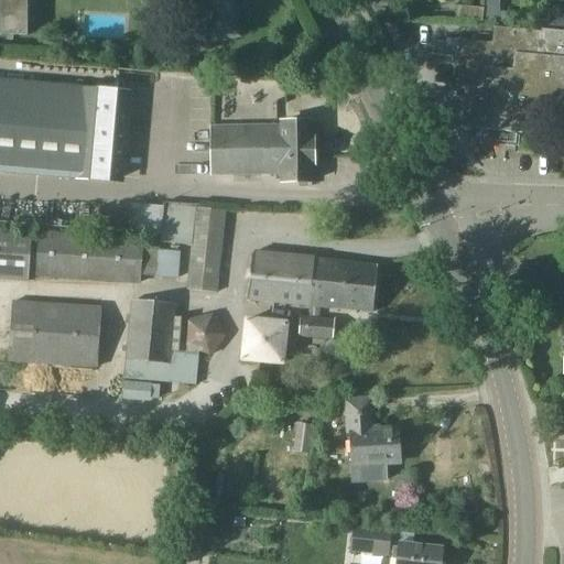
[(0,0),(0,35),(26,36),(26,0),(0,0)]
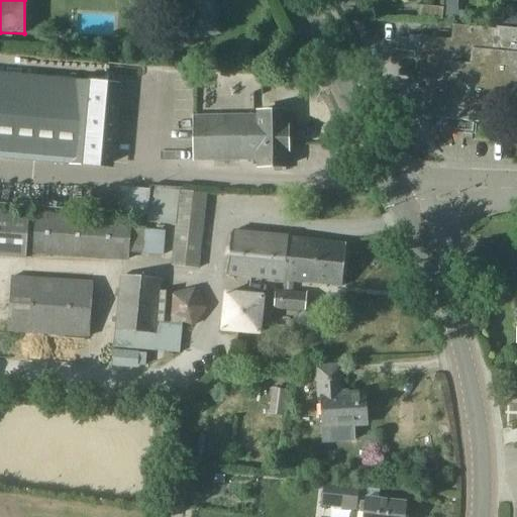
[(159,0),(161,6),(166,5),(185,2),(190,37),(217,32),(212,0),(159,0)]
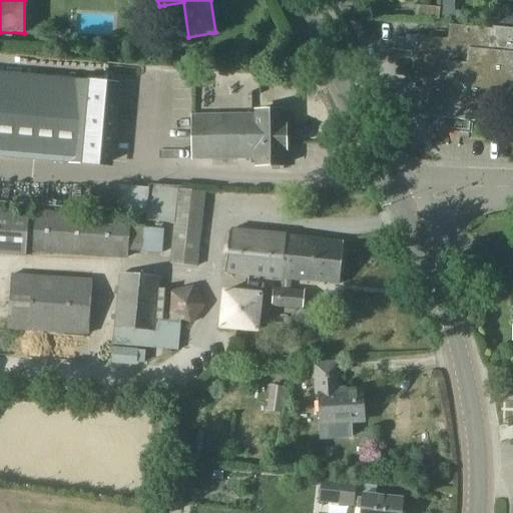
[(454,0),(442,0),(442,17),(463,18),(463,11),(455,11),(454,0)]
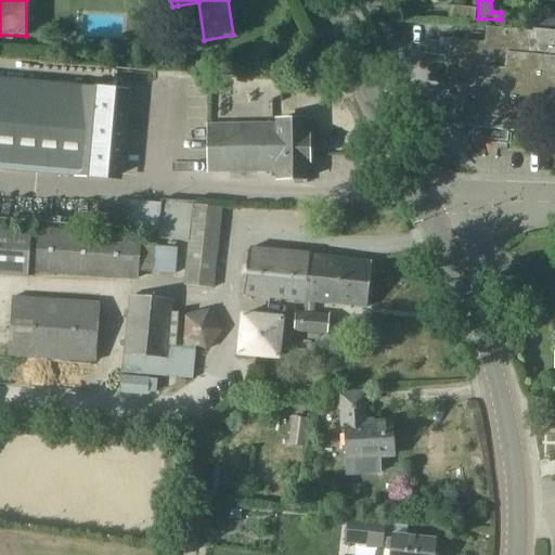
[(477,21),(478,9),(448,5),(447,18),(477,21)]
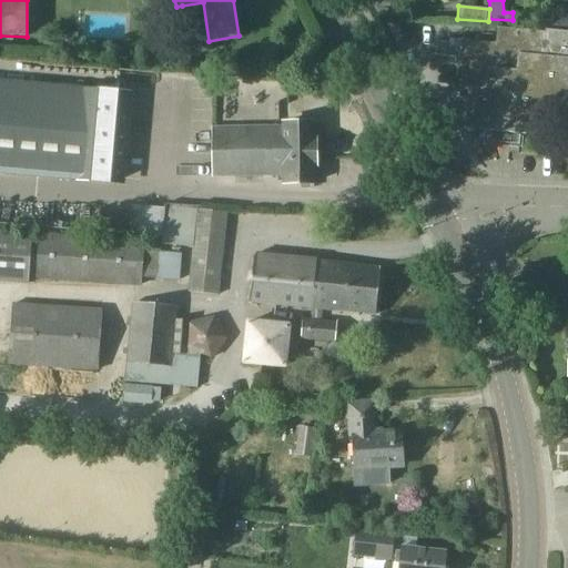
[(553,10),(543,10),(543,22),(553,22),(553,10)]
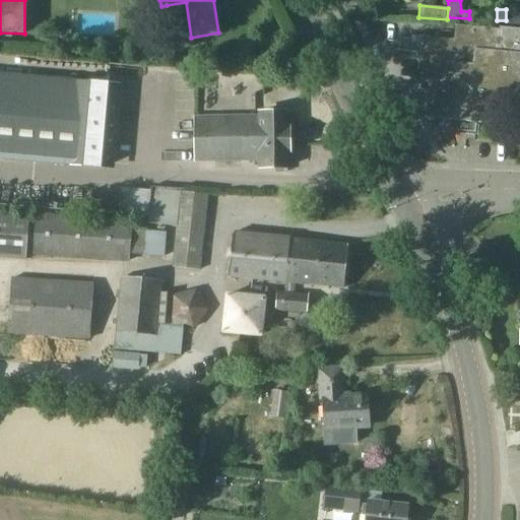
[(497,28),(453,24),(452,38),(410,34),(410,39),(397,38),(396,51),(423,53),(419,79),(428,80),(428,79),(444,80),(446,60),(473,63),(475,47),(519,51),(519,28),(497,26),(497,28)]
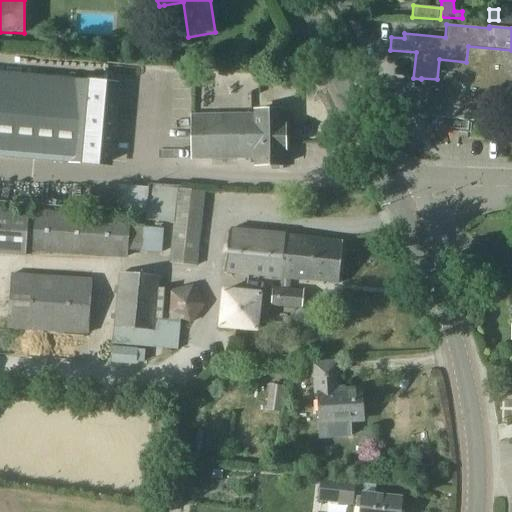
[(511,88),(511,50),(468,46),(466,62),(439,59),(437,79),(421,78),(421,79),(419,100),(419,107),(418,116),(499,124),(502,88),(511,88)]
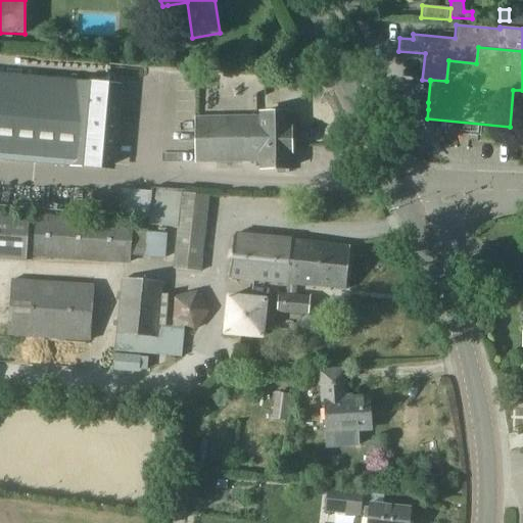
[(0,156),(112,167),(119,90),(0,79),(0,156)]
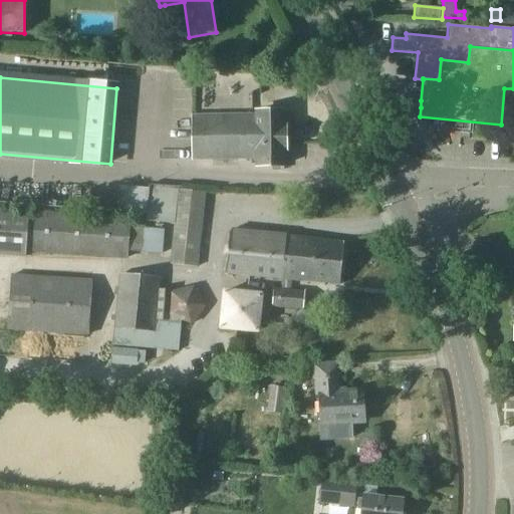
[(285,126),(285,110),(257,111),(257,114),(193,116),(194,161),(257,159),(257,167),(272,166),(272,171),(283,170),(283,166),(286,165),(285,150),(287,150),(286,126),(285,126)]
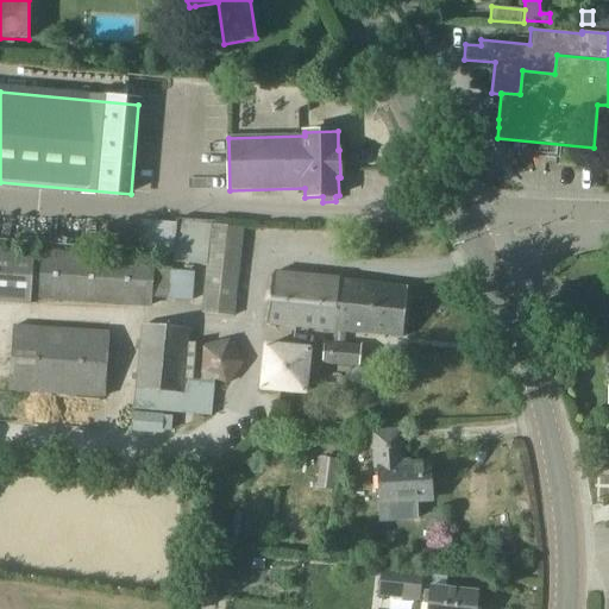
[(234,316),(244,228),(213,225),(213,221),(177,219),(173,263),(208,265),(202,313),(234,316)]
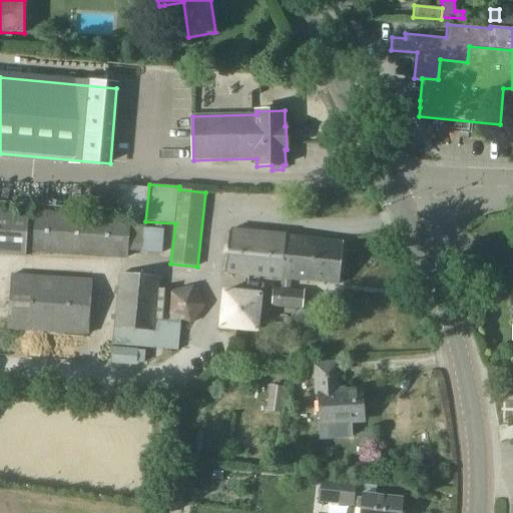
[(144,210),(146,187),(129,185),(127,208),(144,210)]
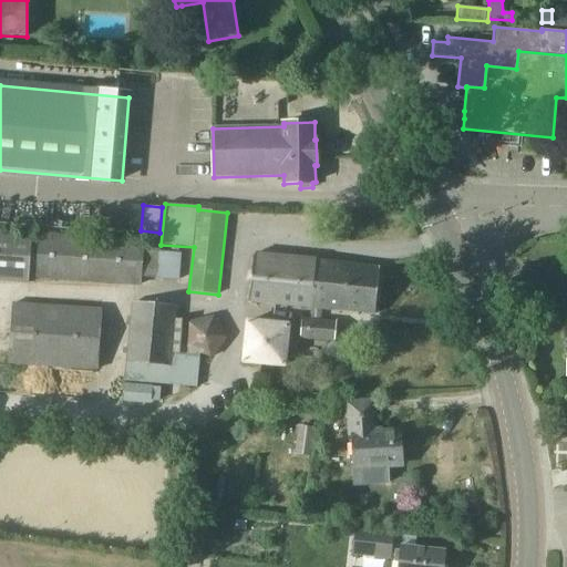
[(29,275),(30,275),(141,282),(143,243),(32,234),(32,233),(0,230),(0,279),(29,281),(29,275)]
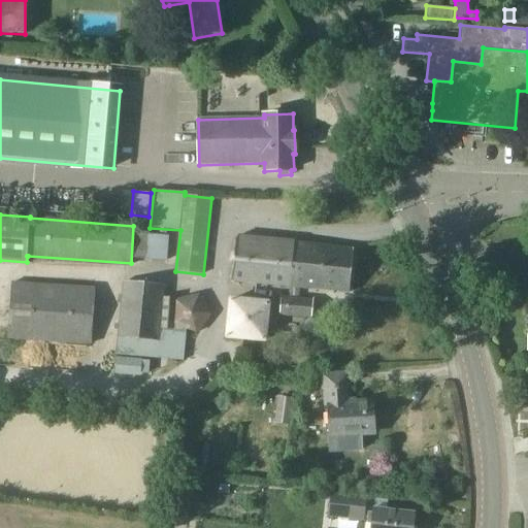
[(165,262),(167,236),(147,234),(144,260),(165,262)]
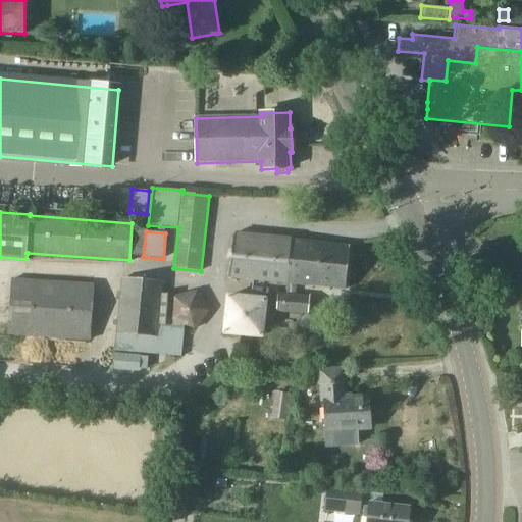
[(230,262),(229,278),(286,284),(285,296),(284,296),(280,295),(279,311),(282,311),(307,313),(310,313),(312,298),(308,298),(296,297),(297,285),(307,286),(345,291),(348,262),(349,246),(233,233),(230,262)]
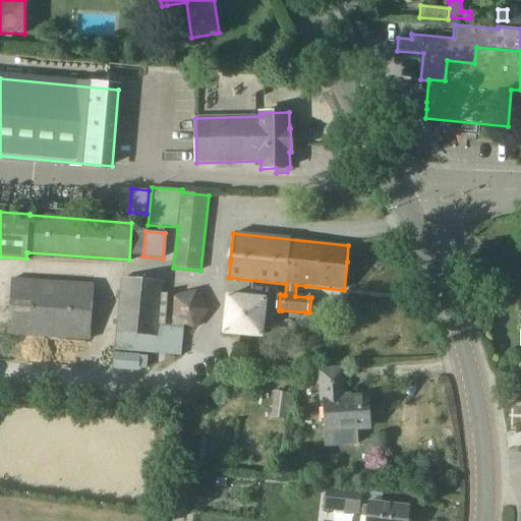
[(210,310),(198,290),(175,294),(163,293),(164,283),(122,279),(115,350),(116,350),(139,352),(157,354),(181,356),(184,325),(195,330),(210,310)]
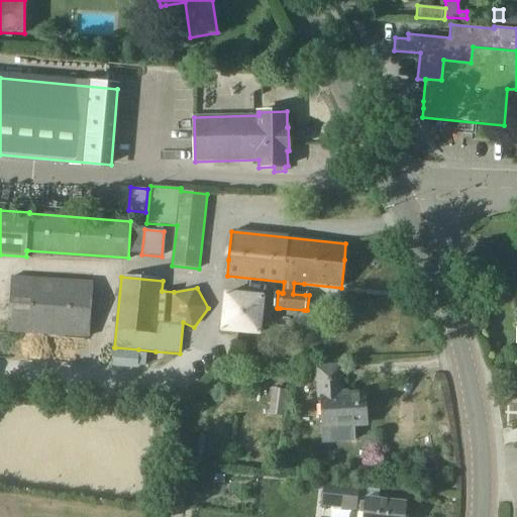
[(90,337),(93,284),(11,279),(7,331),(90,337)]
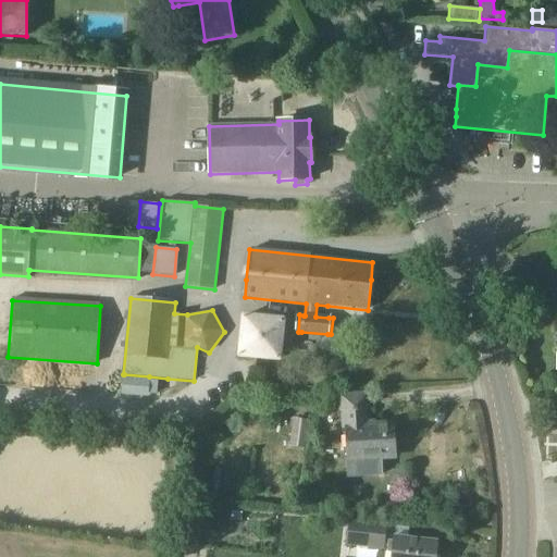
[(283,320),(245,316),(242,355),(280,358),(283,320)]
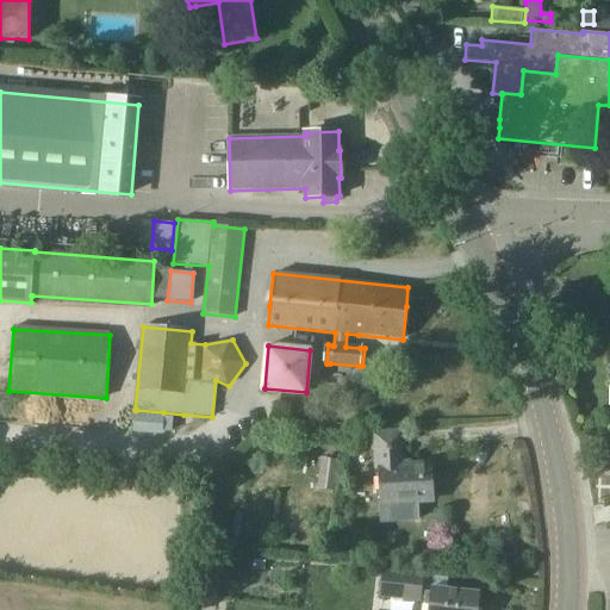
[(173,417),(135,415),(134,431),(162,434),(162,431),(172,431),(173,417)]
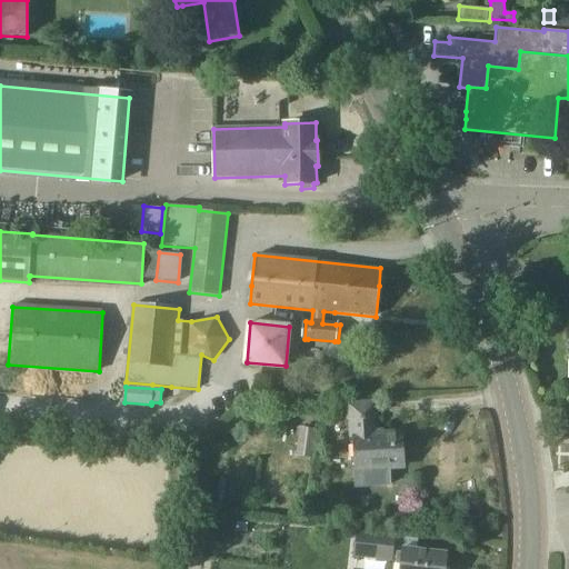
[(373,401),(345,403),(346,419),(352,418),(353,437),(351,437),(353,462),(355,475),(356,487),(391,483),(390,467),(403,466),(400,433),(376,436),(373,401)]
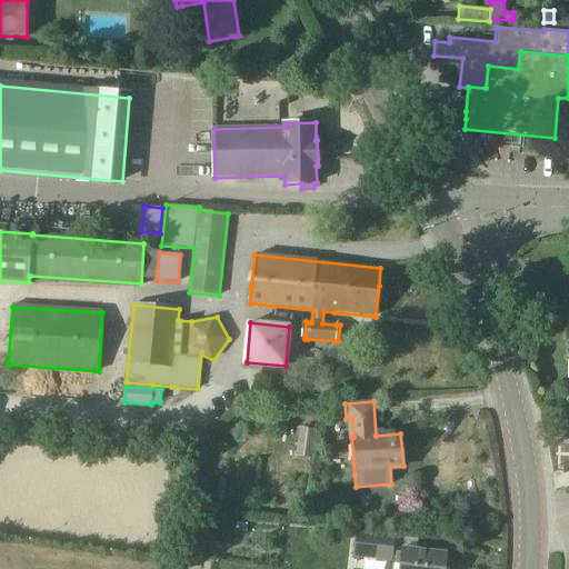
[(26,443),(27,427),(12,426),(10,442),(26,443)]
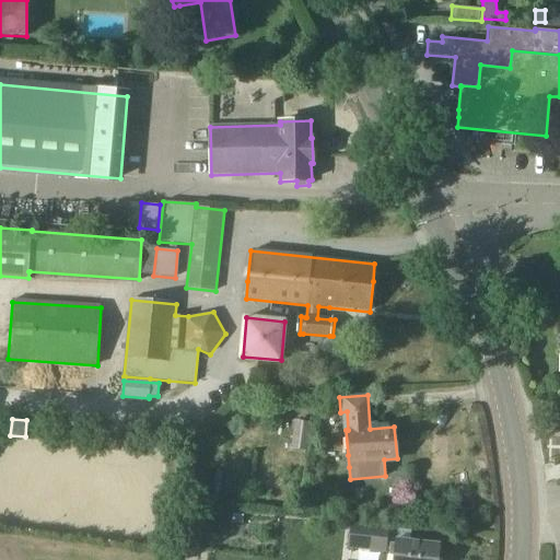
[(386,555),(389,531),(351,525),(349,550),(386,555)]
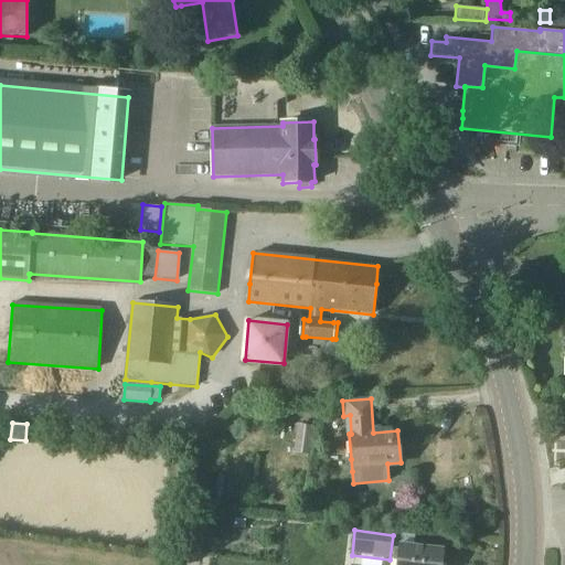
[(443,564),(445,553),(400,547),(396,564),(443,564)]
